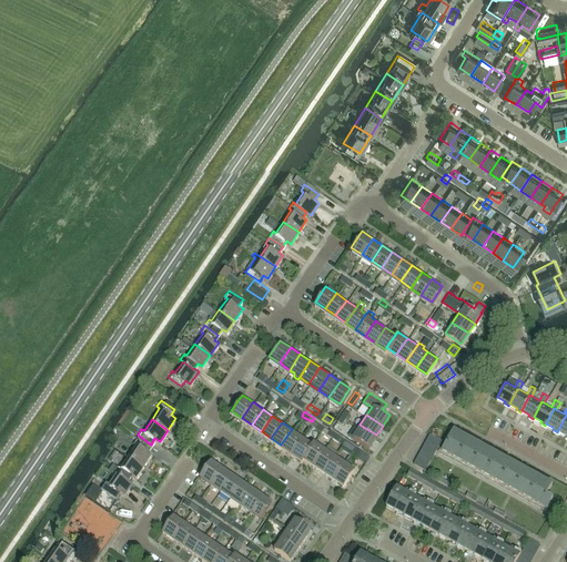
[(376,435),(360,425),(353,435),(368,446),(376,435)]
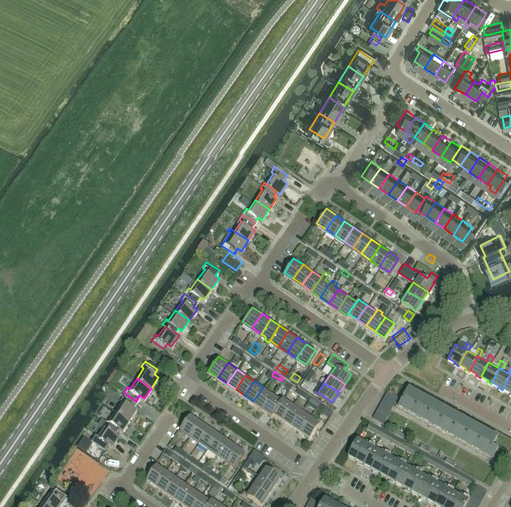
[(398,404),(493,455),(498,446),(492,443),(497,433),(409,384),(398,404)]
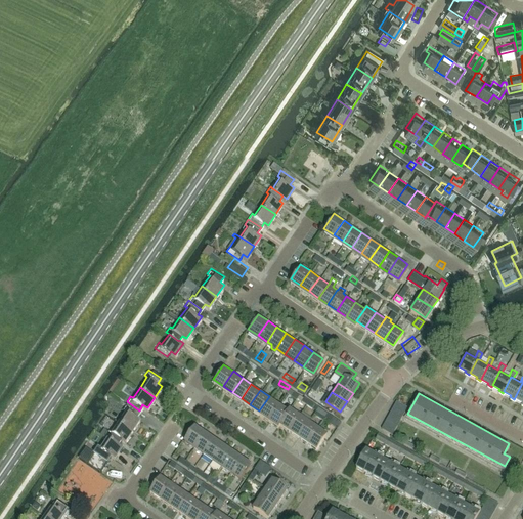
[(278,402),(269,396),(259,411),(268,417),(278,402)]
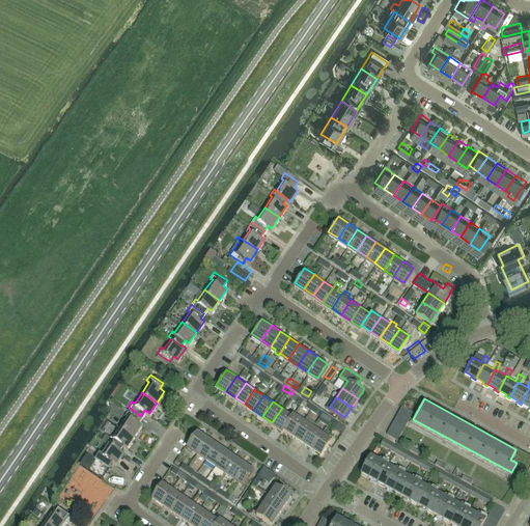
[(401,403),(401,404),(398,409),(410,415),(413,409),(401,403)]
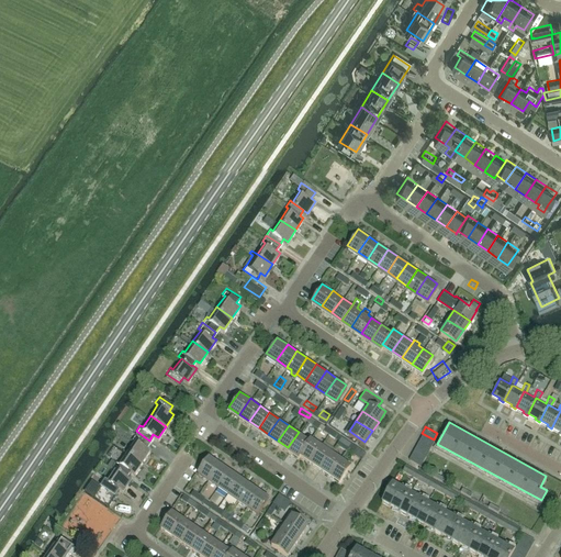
[(149,441),(136,431),(132,437),(134,438),(126,450),(142,460),(150,448),(146,446),(149,441)]
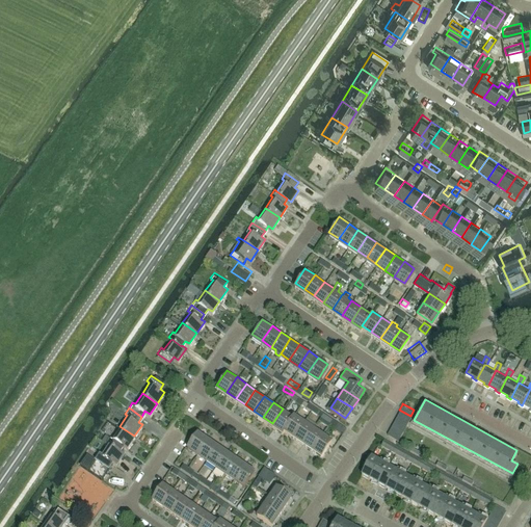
[(283,409),(272,423),(282,430),(284,427),(292,415),(283,409)]
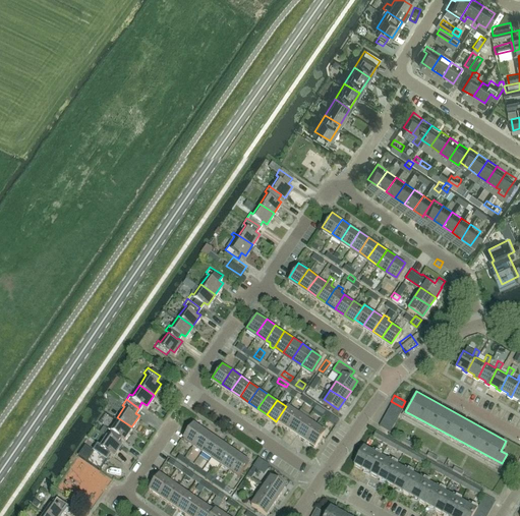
[(316,401),(312,407),(322,413),(323,411),(326,407),(316,401)]
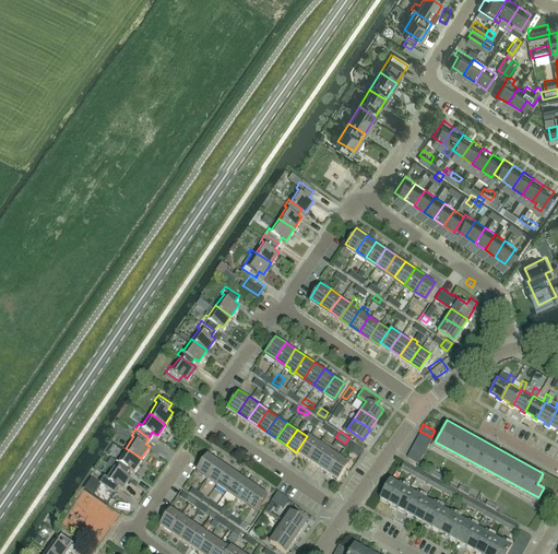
[(431,437),(419,431),(417,436),(428,443),(431,437)]
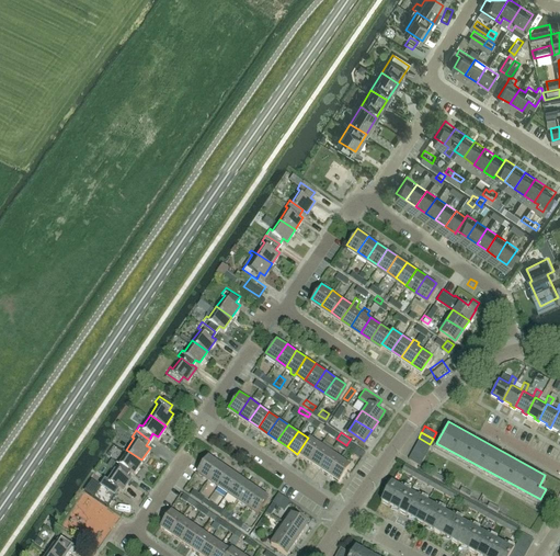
[(320,442),(310,434),(308,438),(299,451),(309,457),(320,442)]
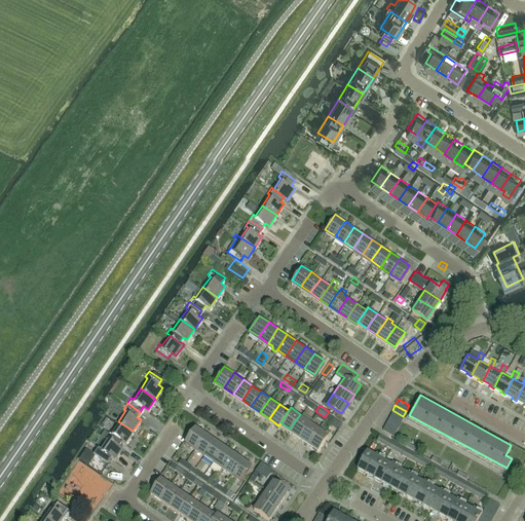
[(300,414),(290,429),(299,435),(309,420),(311,416),(312,415),(303,409),(302,410),(300,414)]
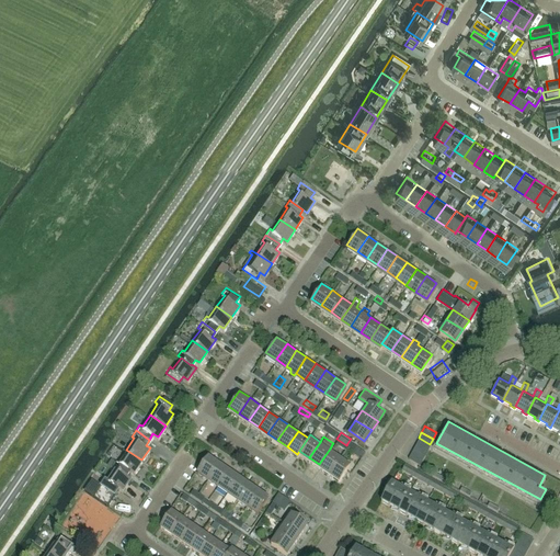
[(419,438),(415,443),(427,450),(430,444),(419,438)]
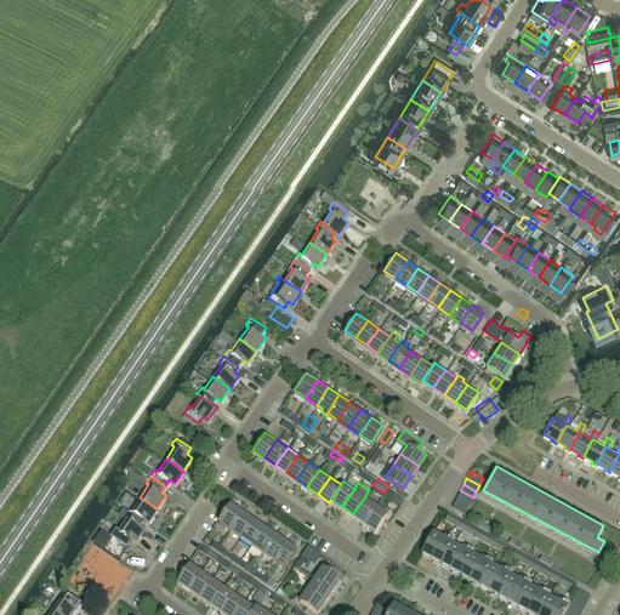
[(473,497),(460,490),(456,496),(470,504),(473,497)]
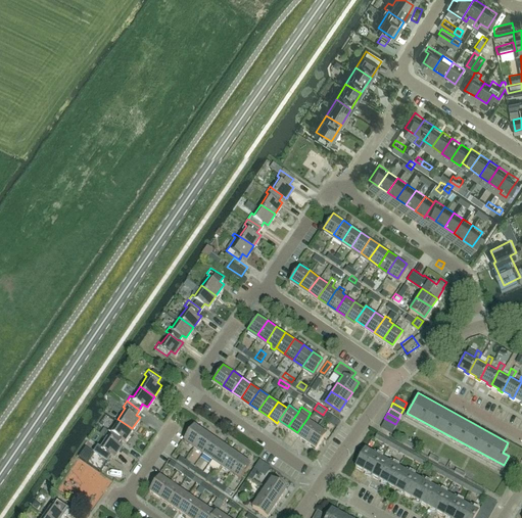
[(317,424),(307,418),(297,432),(306,438),(317,424)]
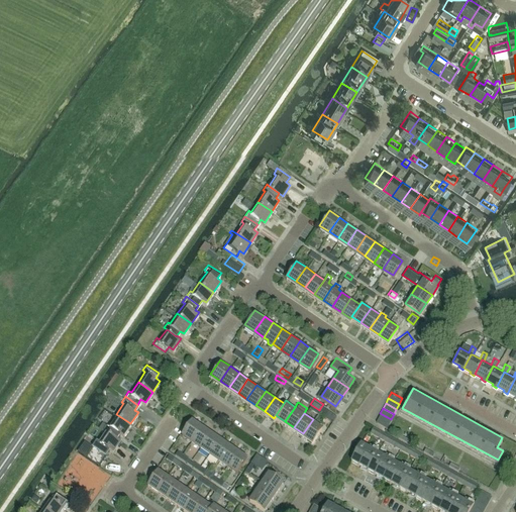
[(380,413),(377,418),(377,419),(388,425),(391,419),(380,413)]
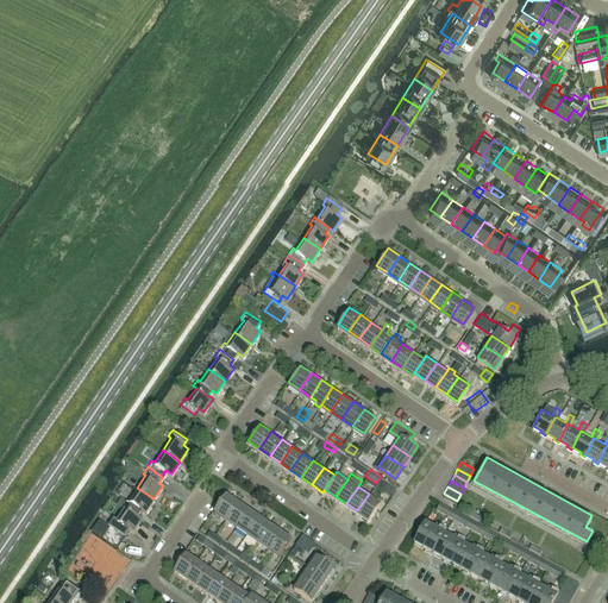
[(154,498),(137,488),(129,500),(126,497),(121,504),(125,506),(137,514),(140,508),(145,512),(154,498)]
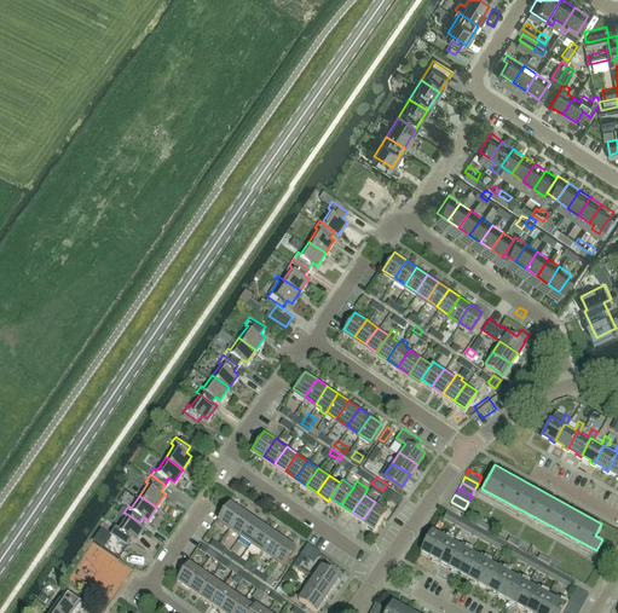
[(229,524),(241,507),(230,499),(218,516),(229,524)]
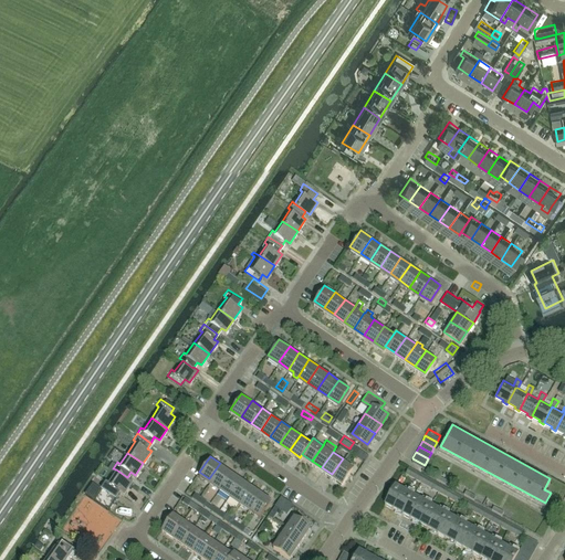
[(353,465),(343,458),(332,474),(342,482),(353,465)]
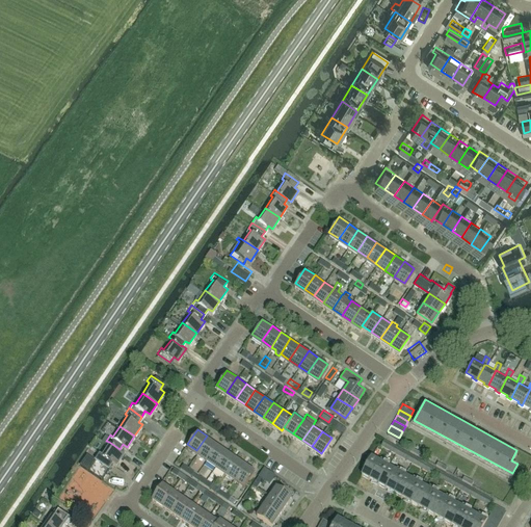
[(207,436),(196,450),(206,457),(216,442),(207,436)]
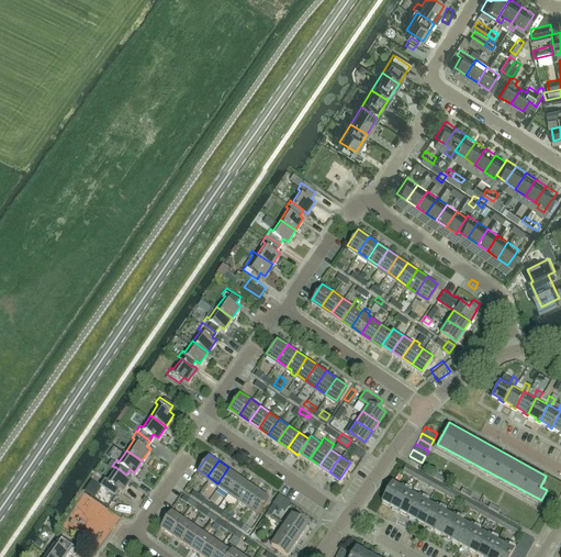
[(522,525),(406,460),(402,467),(518,532),(522,525)]
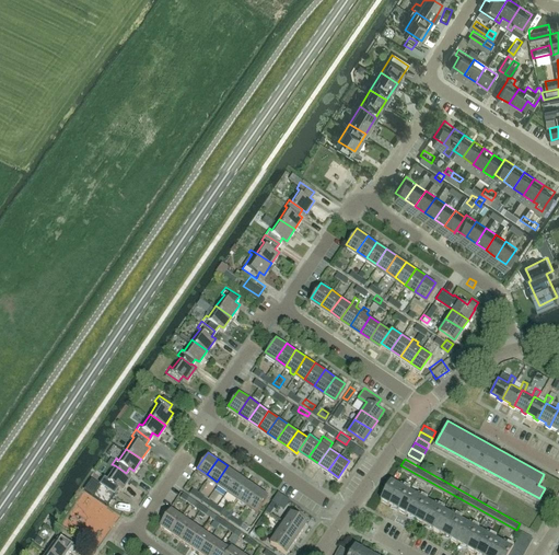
[(126,473),(115,465),(107,476),(104,475),(99,484),(89,478),(84,485),(106,501),(117,484),(123,487),(130,475),(126,473)]
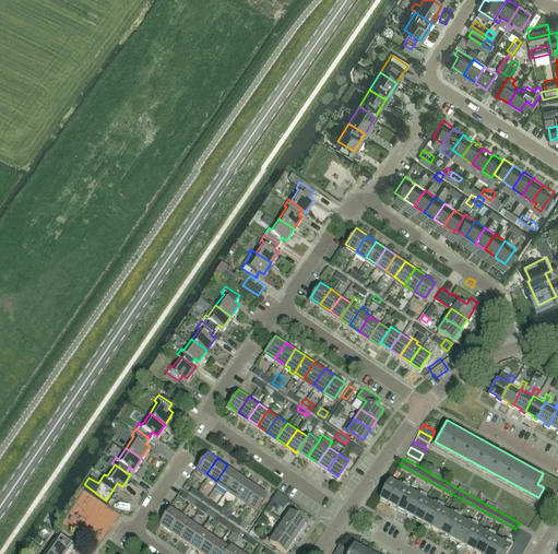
[(237,471),(227,464),(216,481),(226,487),(237,471)]
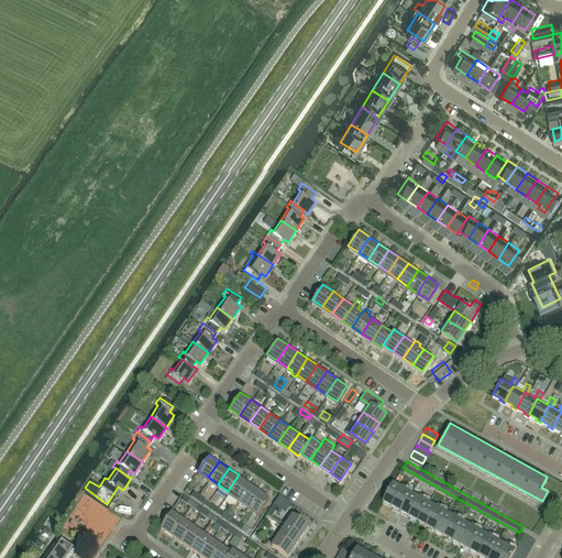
[(433,473),(443,479),(445,476),(436,470),(433,473)]
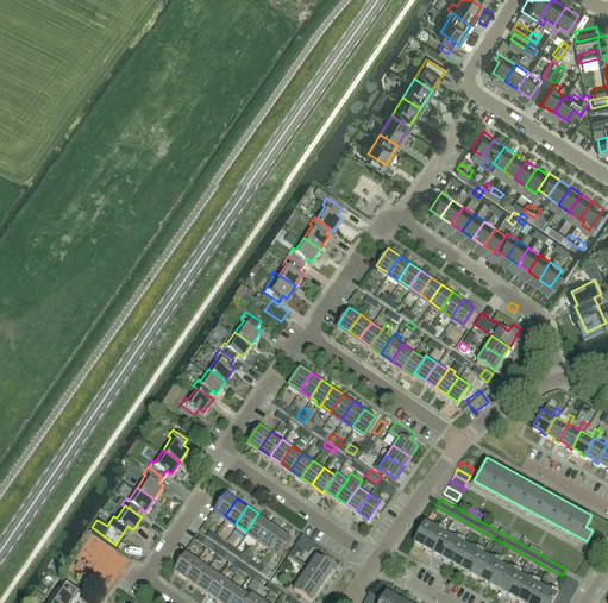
[(269,520),(258,513),(246,531),(257,538),(269,520)]
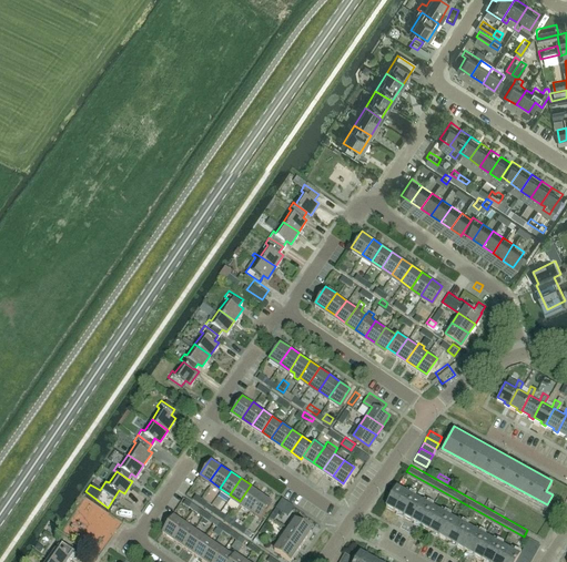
[(416,491),(411,488),(409,490),(397,483),(386,503),(404,513),(415,493),(416,491)]
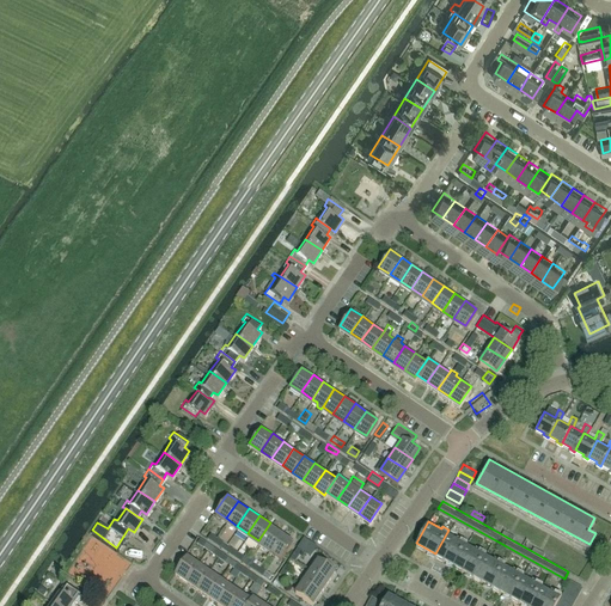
[(270,522),(258,540),(269,548),(281,530),(270,522)]
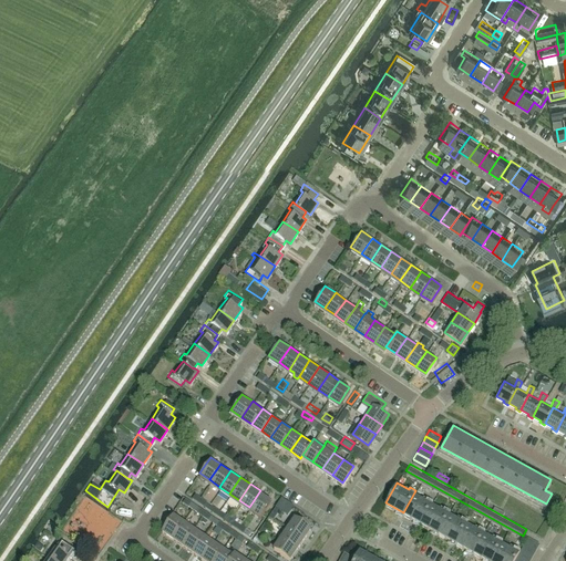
[(130,485),(126,490),(137,498),(142,492),(130,485)]
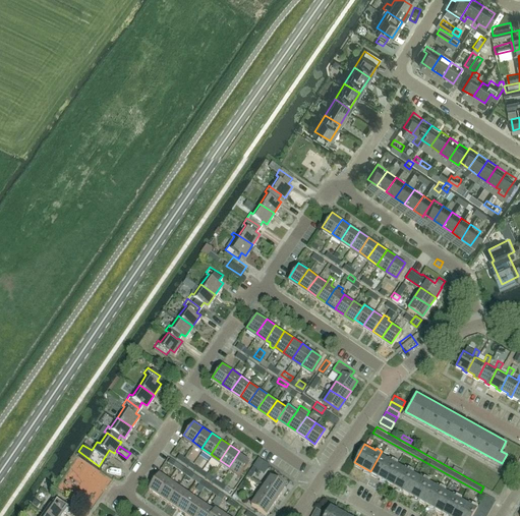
[(428,449),(426,452),(436,457),(438,453),(428,449)]
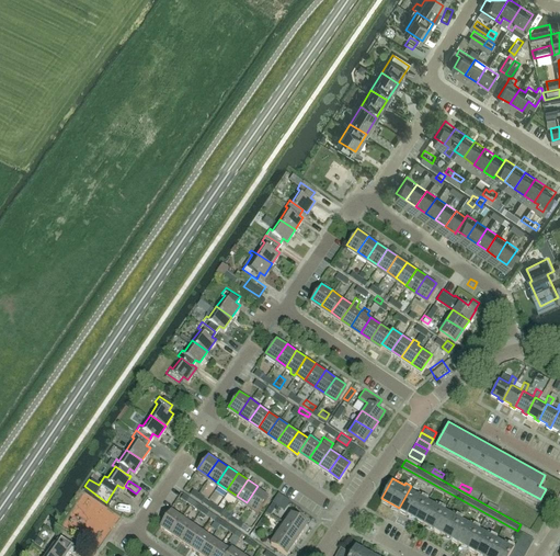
[(267,494),(258,486),(247,502),(258,509),(267,494)]
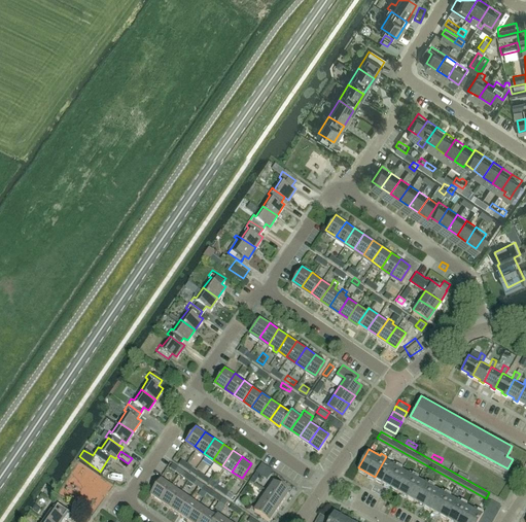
[(395,464),(385,458),(375,477),(391,485),(401,467),(402,465),(396,462),(395,464)]
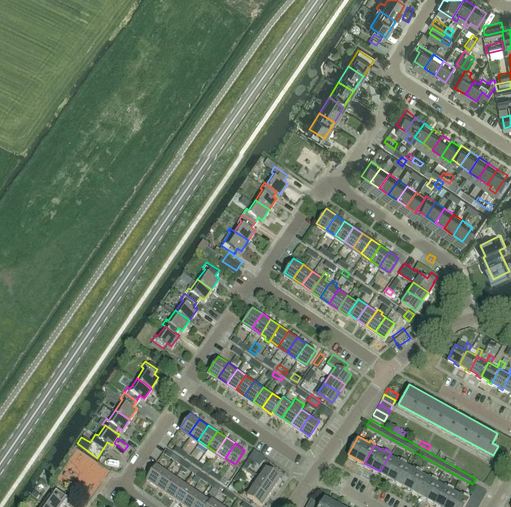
[(177,453),(167,446),(165,450),(174,457),(177,453)]
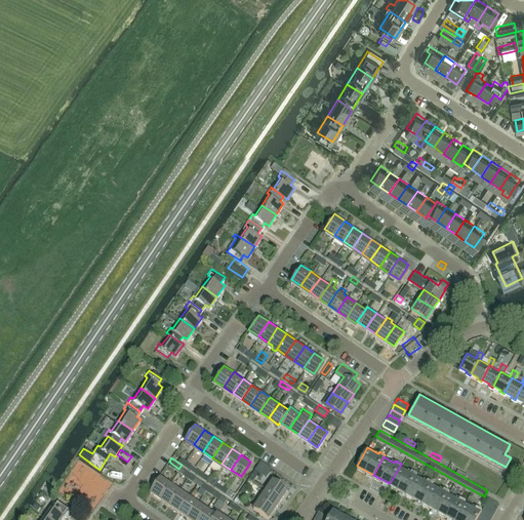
[(111,470),(119,476),(124,471),(116,464),(111,470)]
